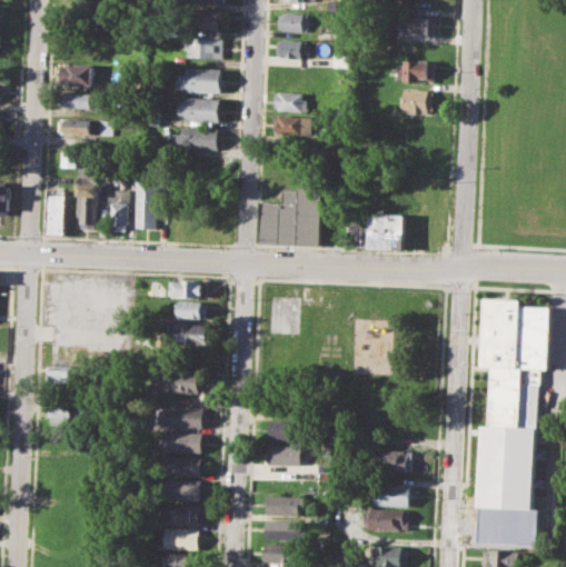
[(184,10),(221,12),(221,23),(215,23),(214,31),(184,29),(184,10)]
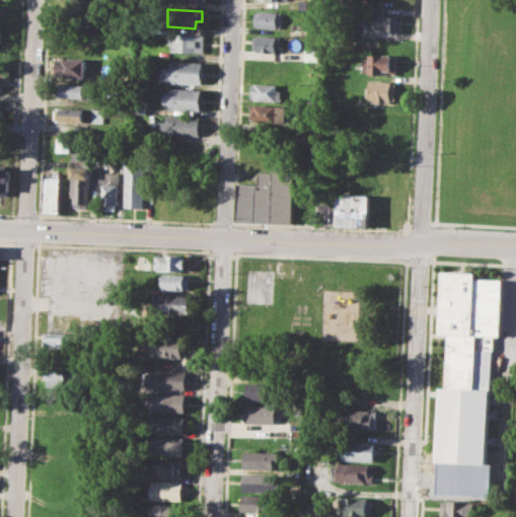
[(251,12),(278,13),(278,29),(250,28),(251,12)]
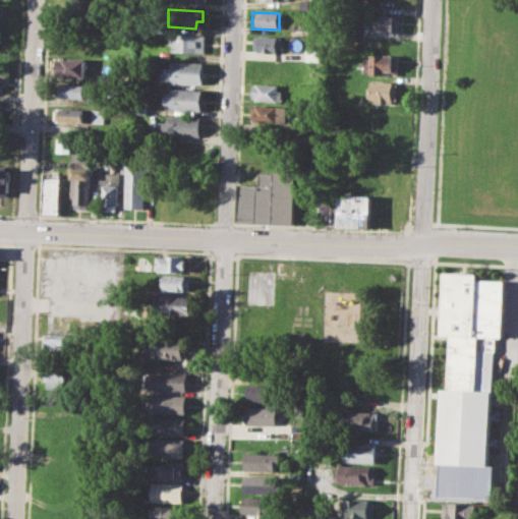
[(367,17),(396,18),(395,34),(367,33),(367,17)]
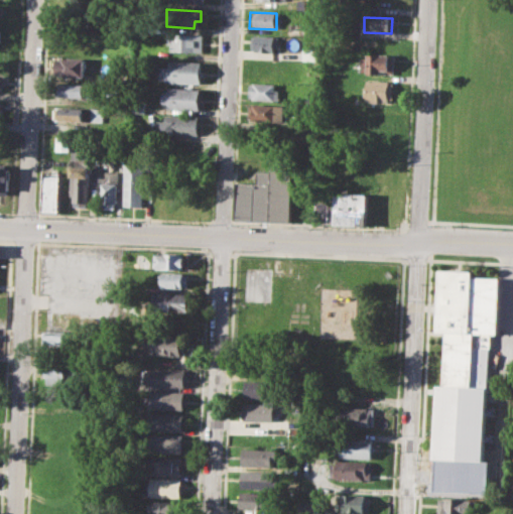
[(167,35),(201,36),(200,53),(167,52),(167,35)]
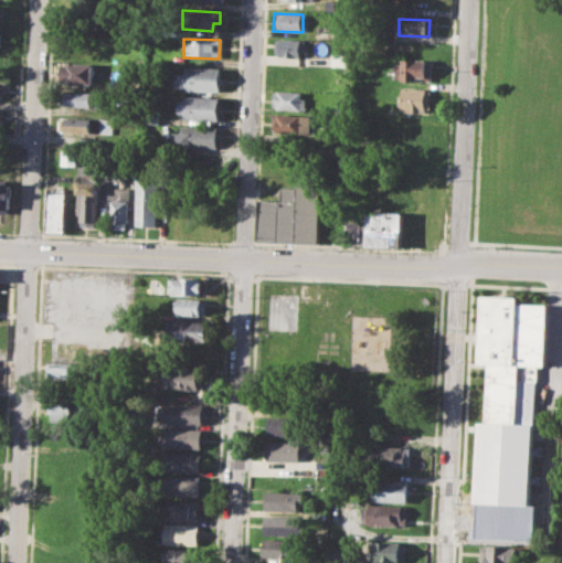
[(272,41),(301,42),(301,54),(296,53),(296,59),(272,57),(272,41)]
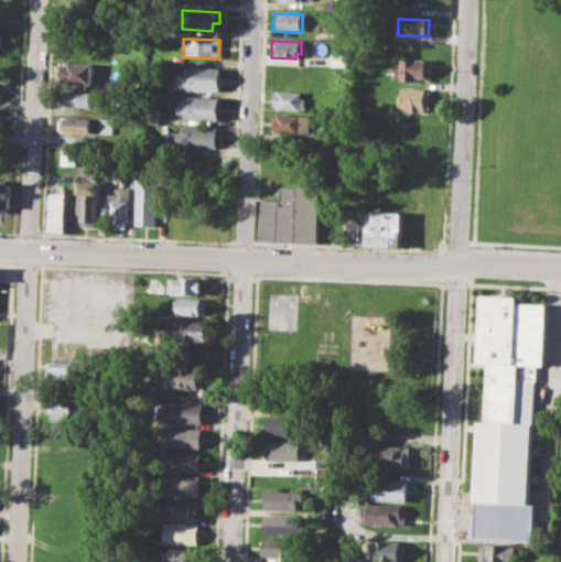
[(397,41),(428,43),(427,61),(400,58),(401,56),(396,55),(397,41)]
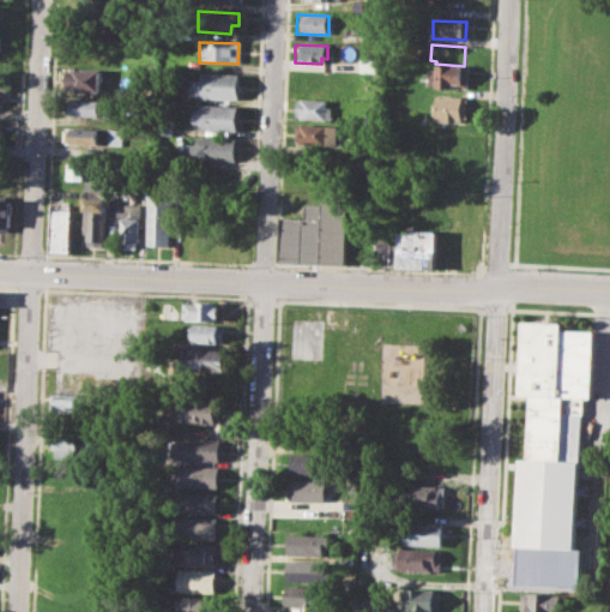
[(356,60),(374,61),(373,76),(356,75),(356,60)]
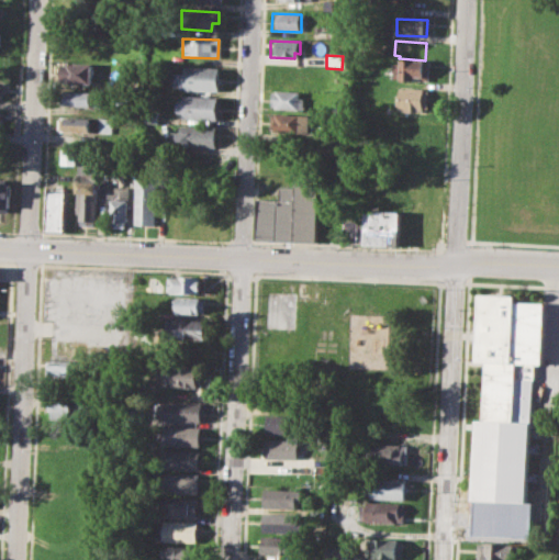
[(400,63),(427,63),(426,84),(399,82),(399,79),(391,79),(391,66),(399,66),(400,63)]
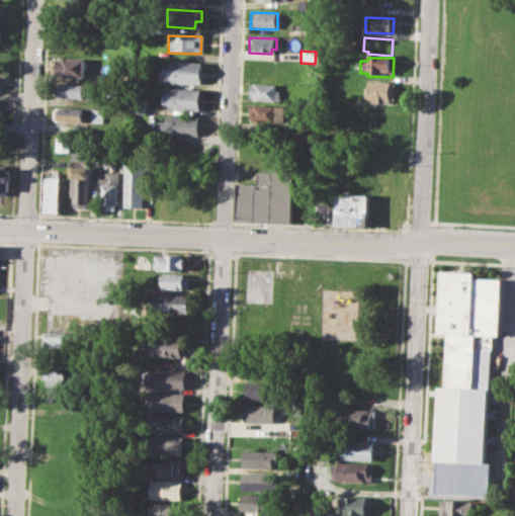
[(53,61),(85,62),(84,79),(53,78),(53,61)]
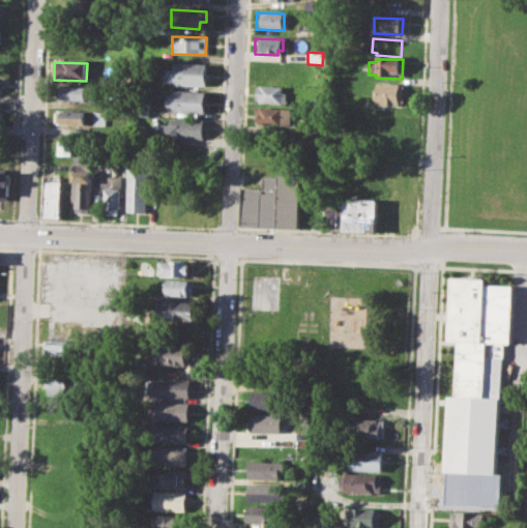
[(172,64),(203,65),(202,87),(166,86),(167,70),(172,70),(172,64)]
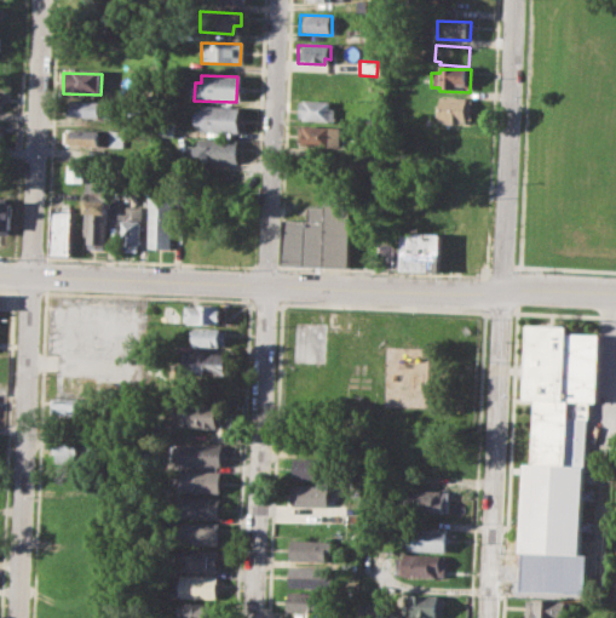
[(297,78),(330,79),(329,98),(297,97),(297,78)]
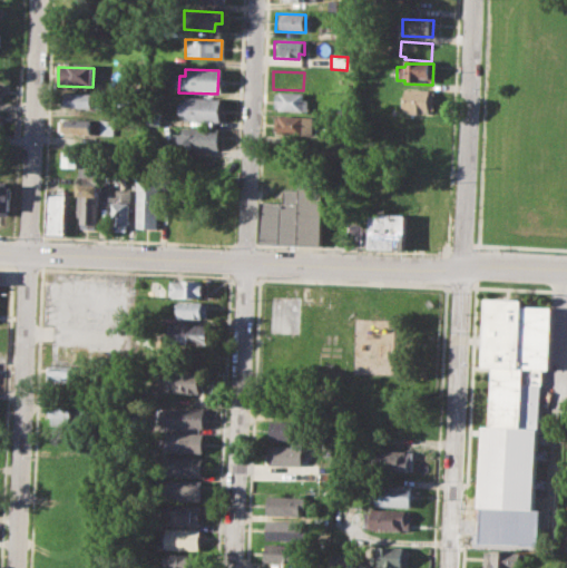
[(403,91),(431,92),(431,115),(402,114),(403,91)]
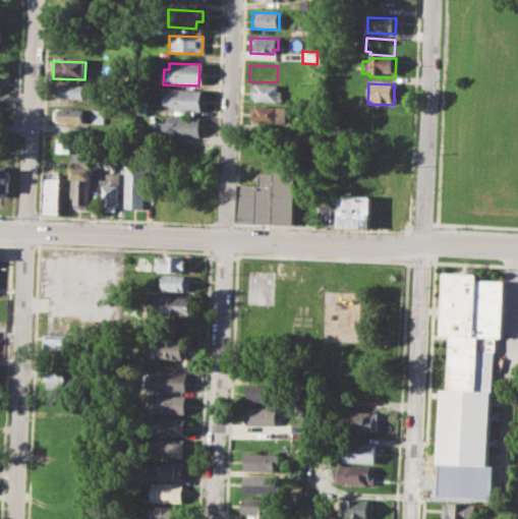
[(53,85),(81,87),(80,101),(52,100),(53,85)]
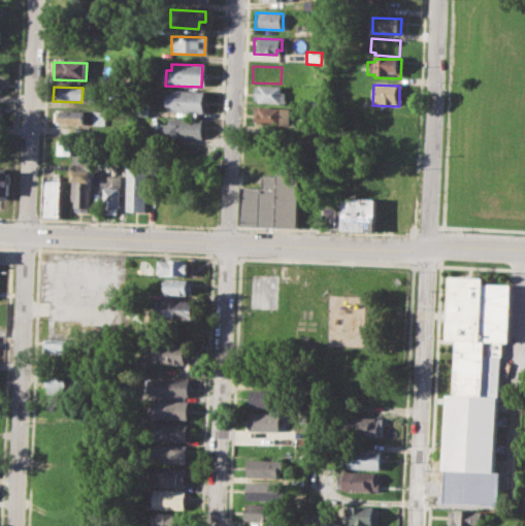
[(251,87),(279,88),(279,94),(286,95),(286,105),(251,103),(251,87)]
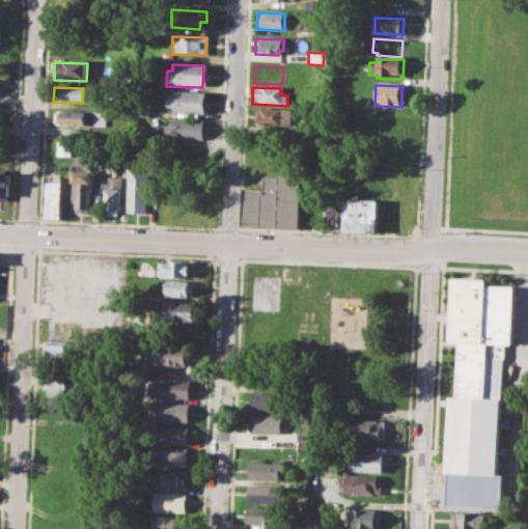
[(171,92),(202,93),(202,115),(165,114),(165,96),(171,96),(171,92)]
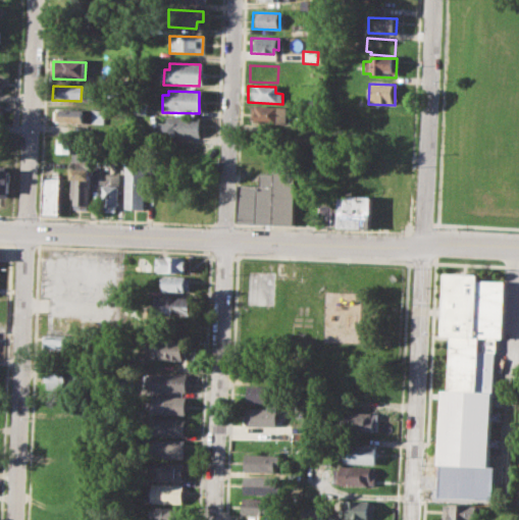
[(128,104),(145,104),(144,116),(127,116),(128,104)]
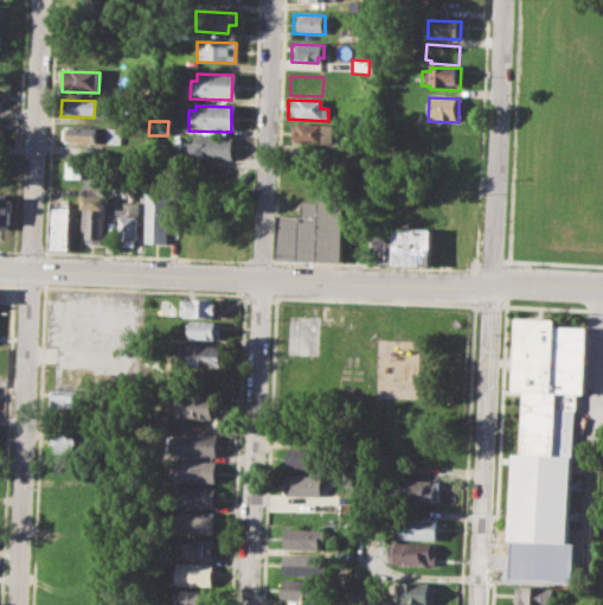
[(287,125),(331,127),(329,146),(287,144),(287,125)]
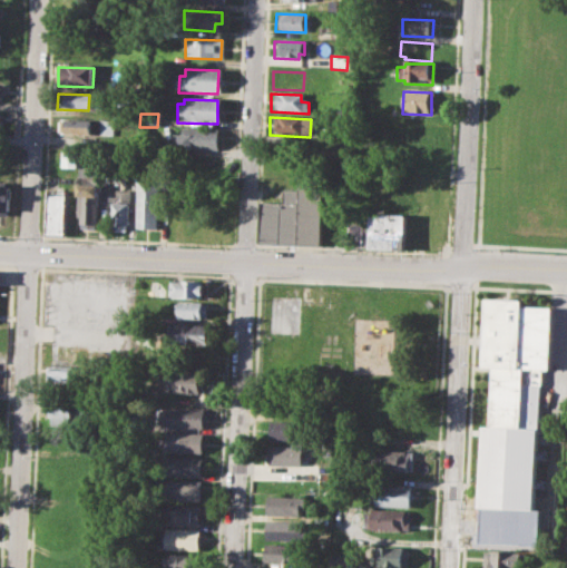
[(57,120),(113,123),(113,137),(56,135),(57,120)]
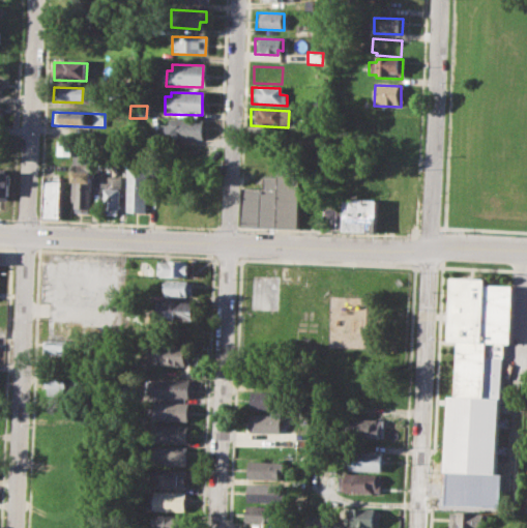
[(167,121),(201,122),(200,141),(158,139),(159,125),(167,126),(167,121)]
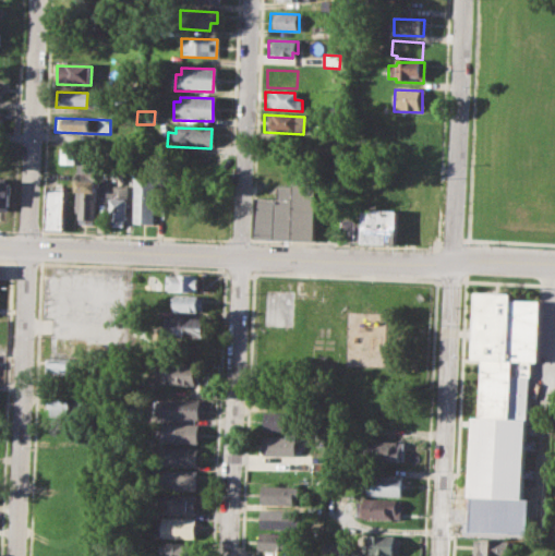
[(391,146),(418,147),(418,166),(390,165),(391,146)]
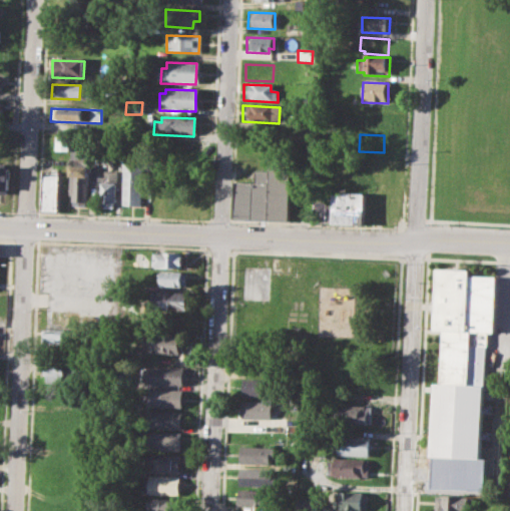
[(52,137),(68,138),(68,151),(52,151),(52,137)]
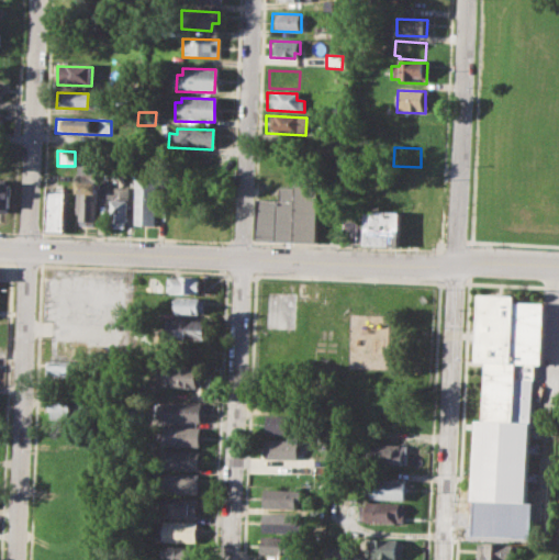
[(293,178),(316,179),(314,244),(291,242),(293,190),(293,178)]
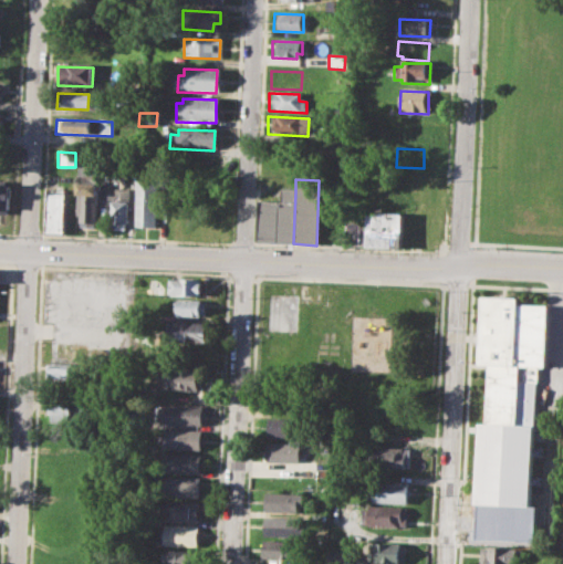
[(135,181),(156,183),(154,229),(133,228),(135,181)]
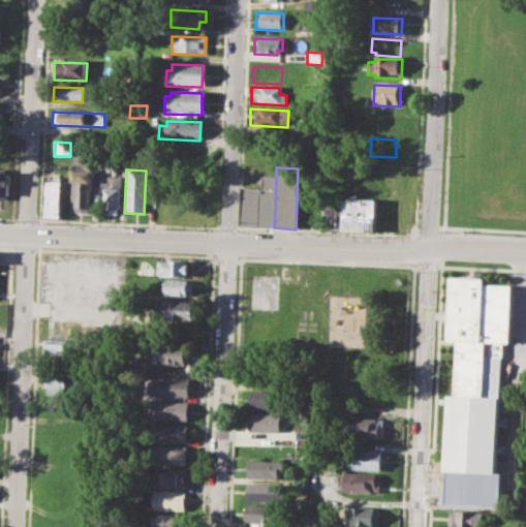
[(71,172),(69,203),(73,203),(73,213),(88,214),(90,173),(71,172)]
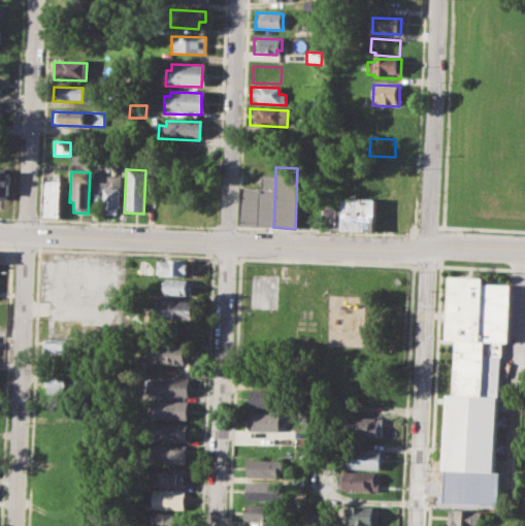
[(99,176),(98,190),(102,190),(101,214),(116,215),(117,176),(99,176)]
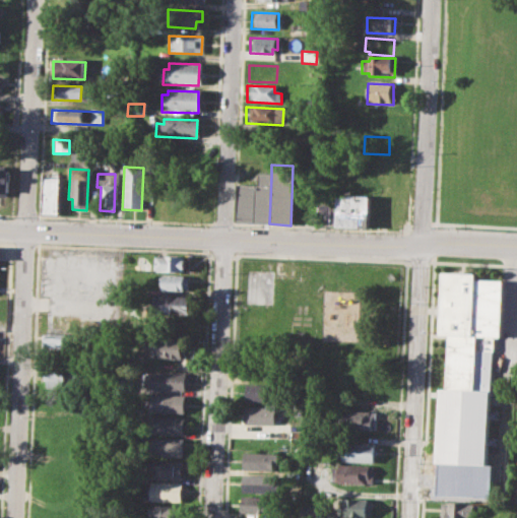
[(41,175),(59,175),(58,215),(40,215),(41,175)]
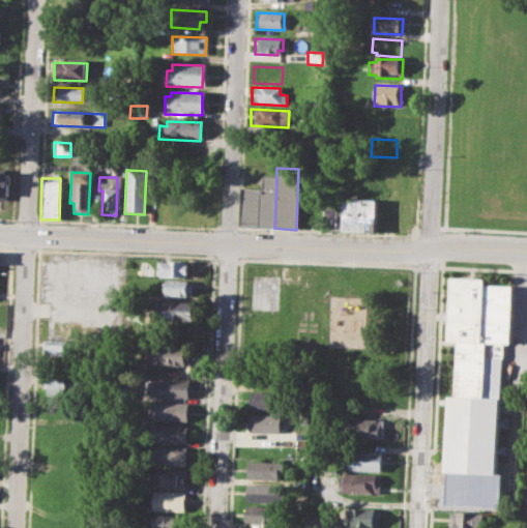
[(274,228),(239,227),(241,189),(261,191),(262,178),(276,179),(274,228)]
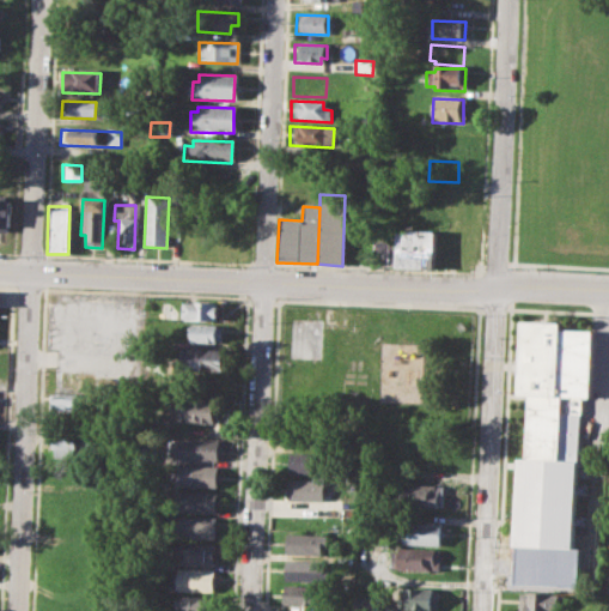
[(397,231),(433,233),(431,270),(396,268),(397,243),(397,231)]
